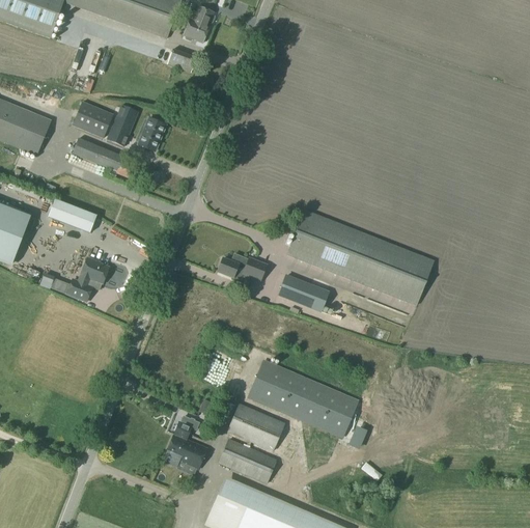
[(0,0),(0,19),(52,37),(64,1),(167,37),(179,0),(0,0)]
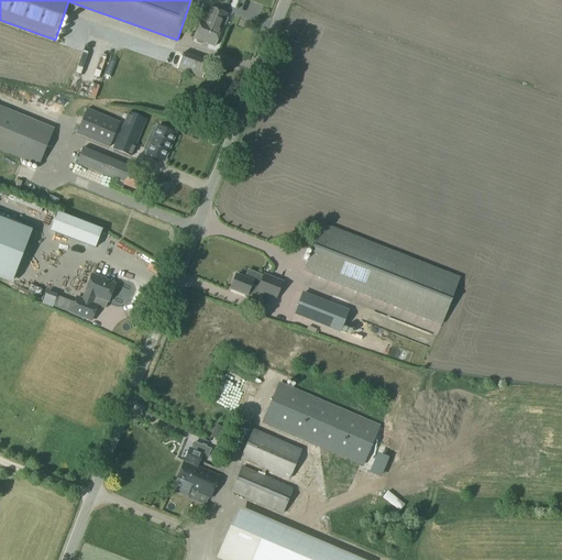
[(206,10),(196,35),(198,36),(198,39),(198,41),(204,42),(205,42),(206,40),(216,44),(223,25),(222,25),(223,23),(226,24),(228,23),(230,18),(229,15),(227,14),(228,12),(211,6),(209,12),(206,10)]
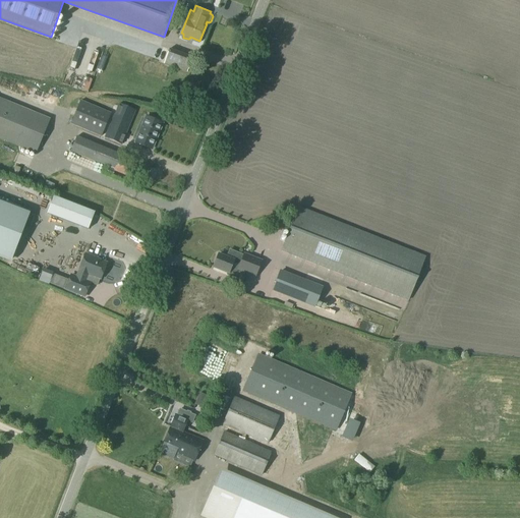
[(84,80),(102,36),(91,32),(73,76),(84,80)]
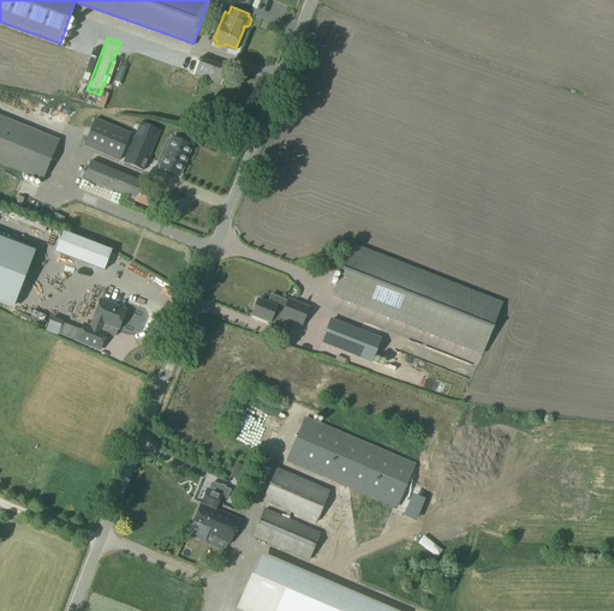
[(198,60),(194,72),(221,83),(226,70),(198,60)]
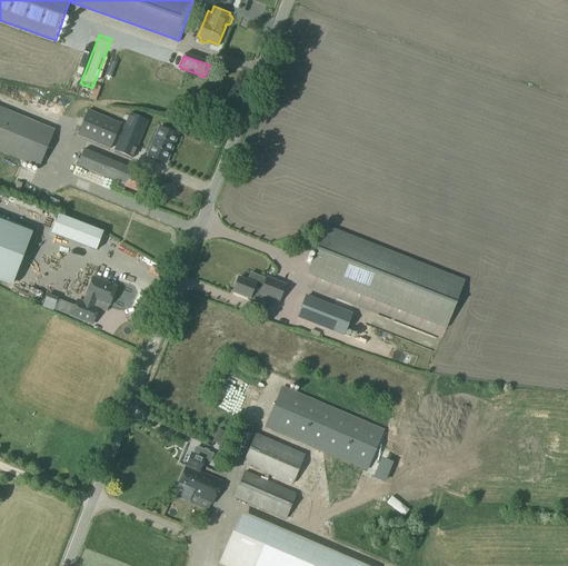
[(57,125),(0,101),(0,146),(22,156),(41,164),(57,125)]
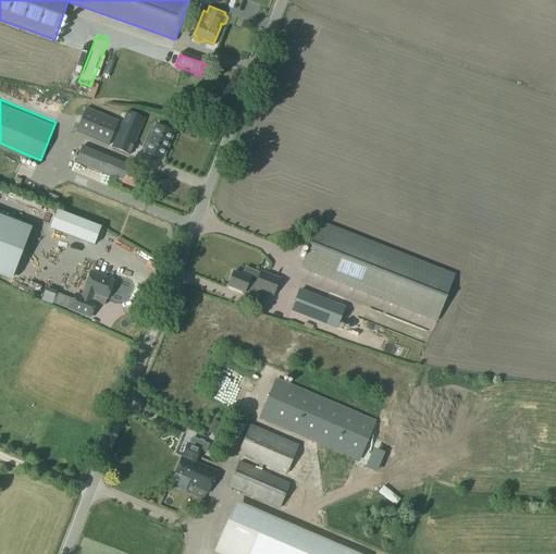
[(109,144),(119,119),(87,106),(76,130),(109,144)]
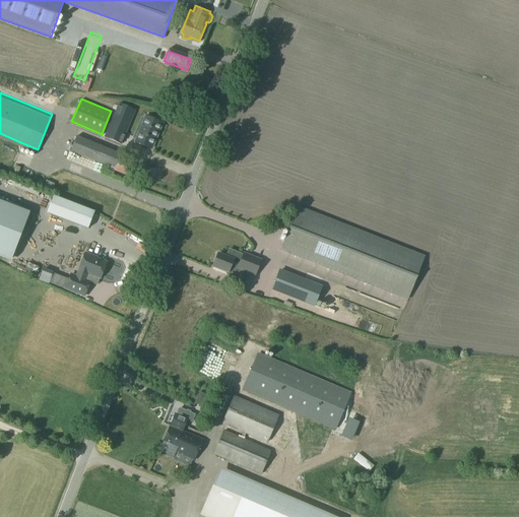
[(121,142),(135,108),(119,102),(106,135),(121,142)]
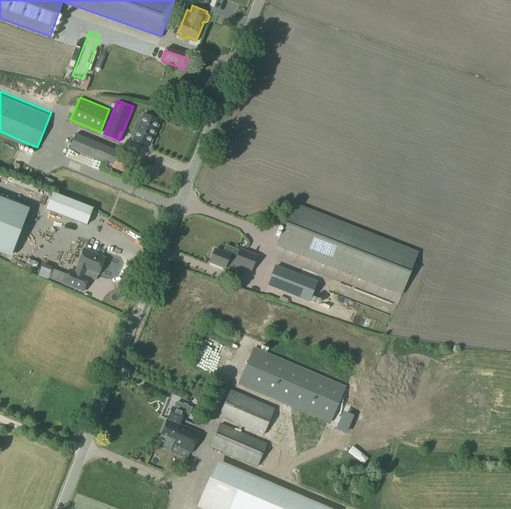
[(144,113),(134,138),(149,144),(159,119),(144,113)]
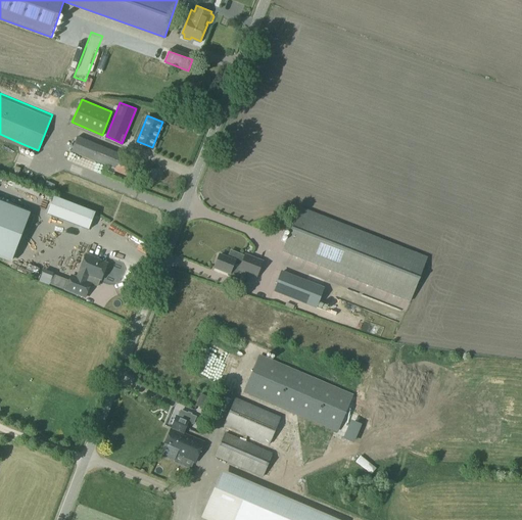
[(77,136),(72,150),(108,164),(116,168),(116,170),(132,176),(137,163),(122,157),(124,154),(77,136)]
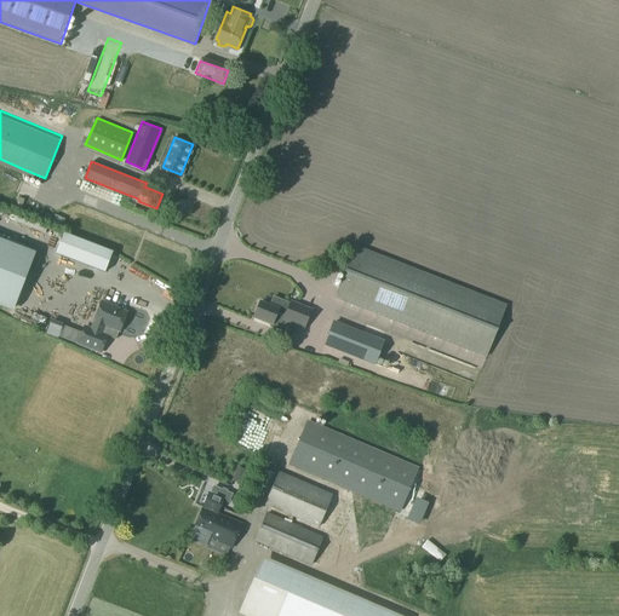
[(129,195),(126,203),(135,207),(138,199),(129,195)]
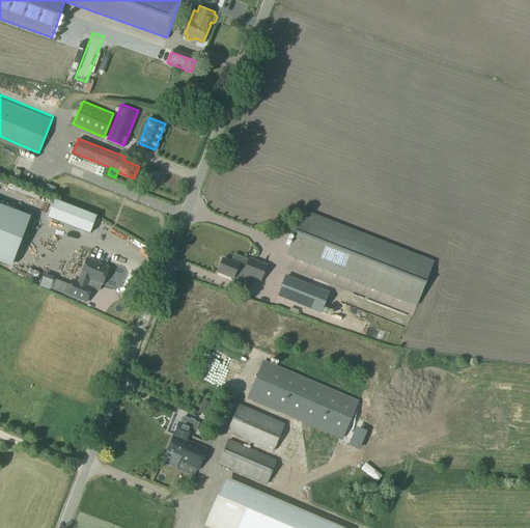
[(21,186),(17,192),(23,196),(27,190),(21,186)]
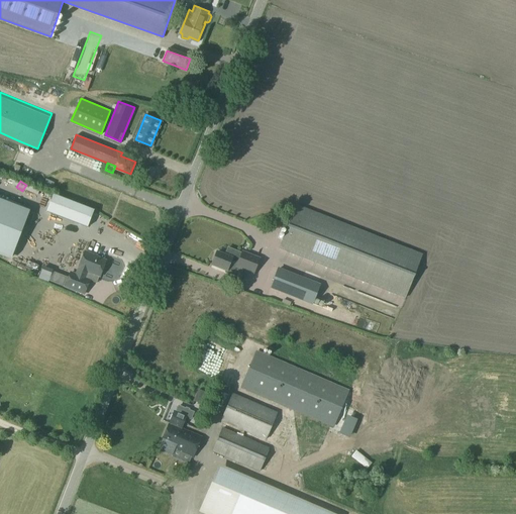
[(56,192),(47,211),(87,226),(95,208),(56,192)]
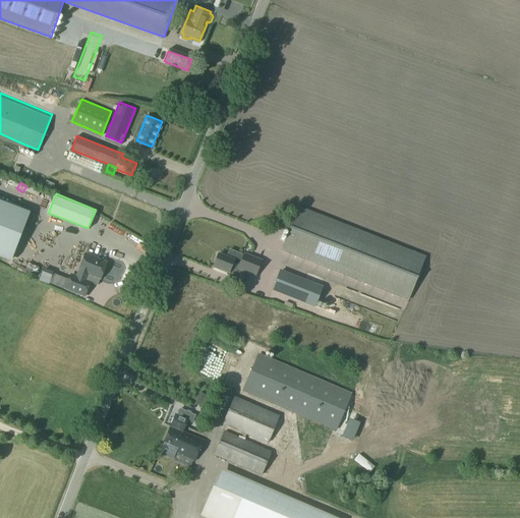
[(0,198),(0,252),(11,257),(30,211),(0,198)]
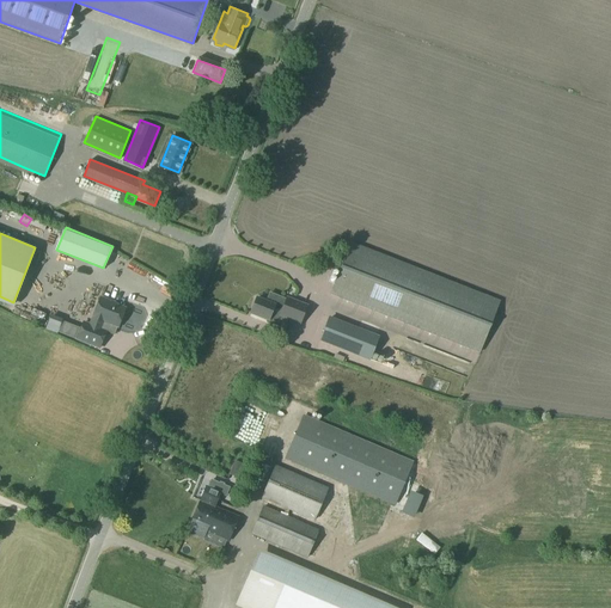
[(352,240),(331,292),(480,351),(500,300),(352,240)]
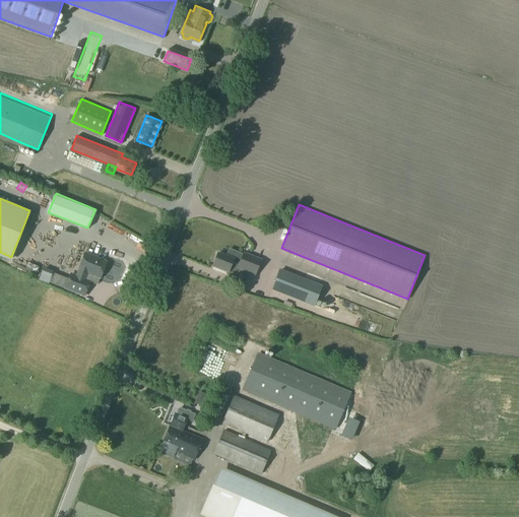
[(79,227),(41,213),(36,228),(51,233),(52,229),(76,237),(79,227)]
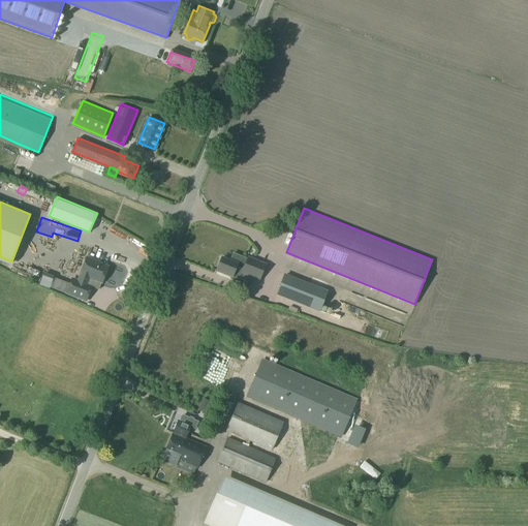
[(104,223),(113,228),(115,224),(107,219),(104,223)]
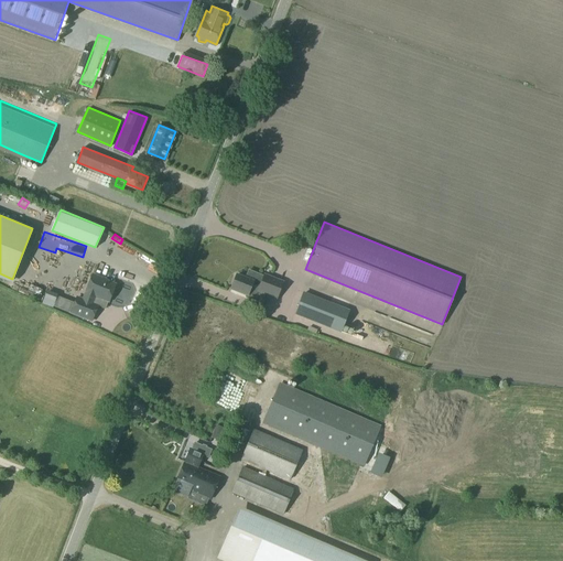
[(238,272),(231,287),(248,292),(247,294),(256,298),(259,289),(278,295),(284,279),(266,271),(264,273),(249,268),(247,276),(238,272)]
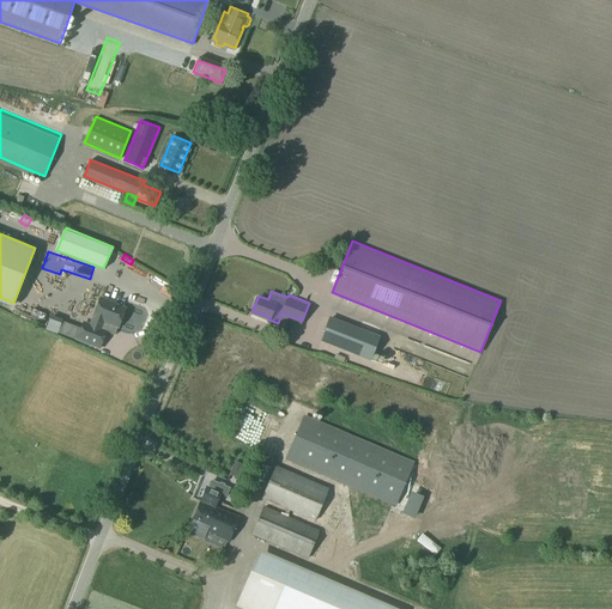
[(85,320),(78,340),(98,348),(107,329),(114,333),(116,327),(117,324),(119,326),(126,308),(102,297),(94,317),(91,323),(85,320)]
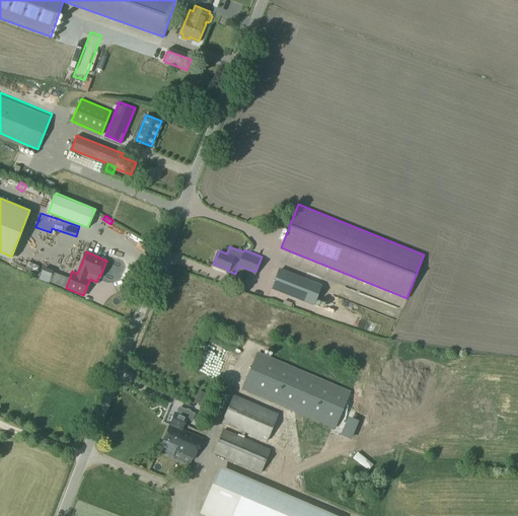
[(41,263),(38,269),(44,272),(48,266),(41,263)]
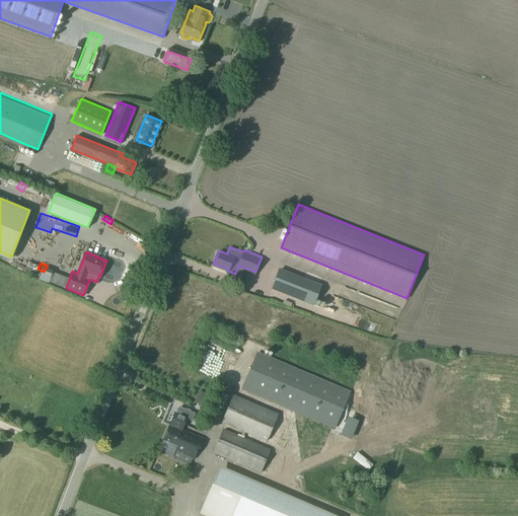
[(280,269),(274,286),(313,302),(319,285),(280,269)]
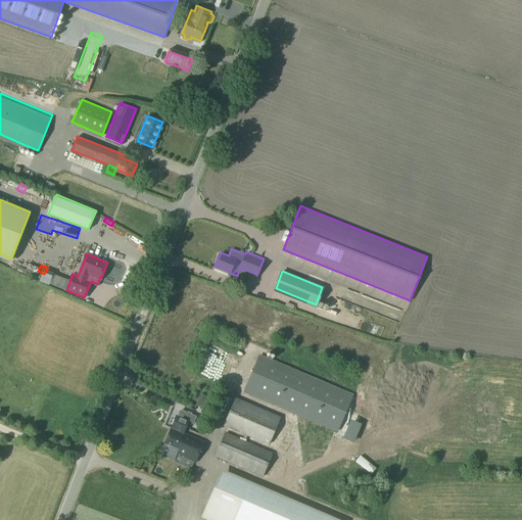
[(64,287),(67,279),(54,273),(50,282),(64,287)]
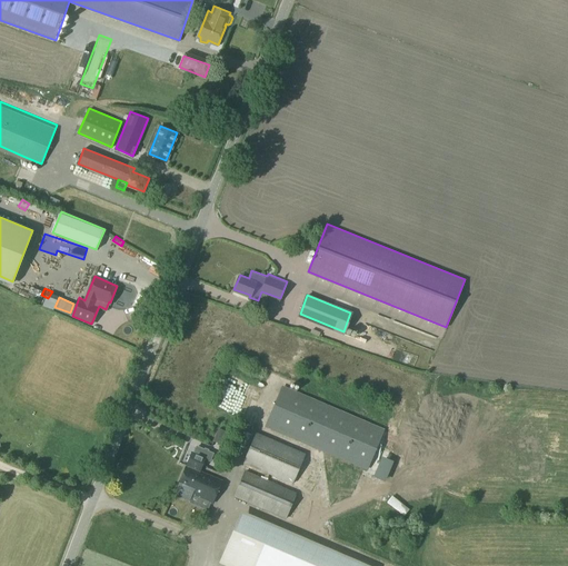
[(426,338),(430,327),(417,321),(414,333),(426,338)]
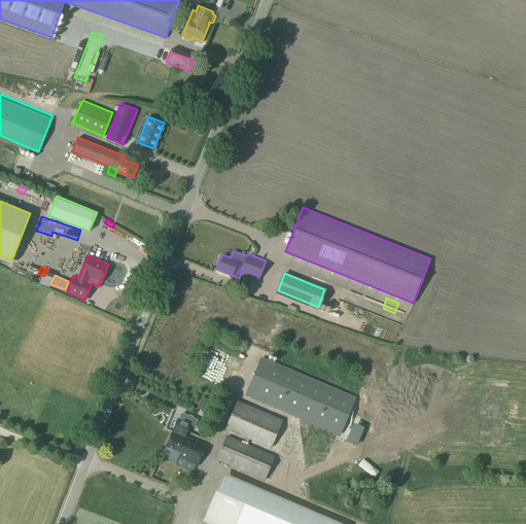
[(355,326),(351,337),(357,340),(361,329),(355,326)]
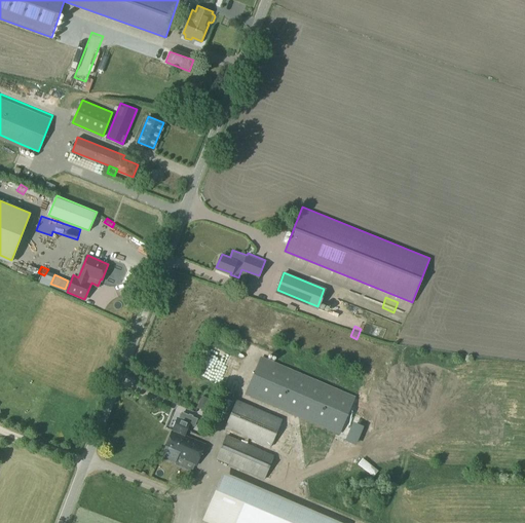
[(210,338),(208,350),(219,353),(222,340),(210,338)]
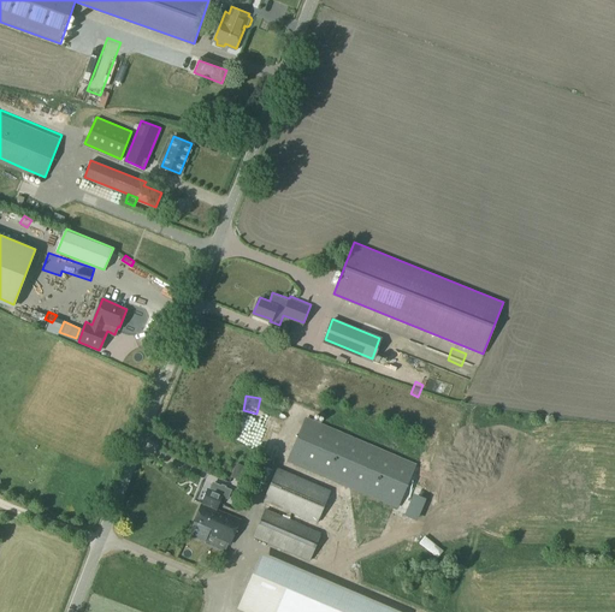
[(266,445),(272,427),(248,419),(247,420),(237,416),(231,434),(266,445)]
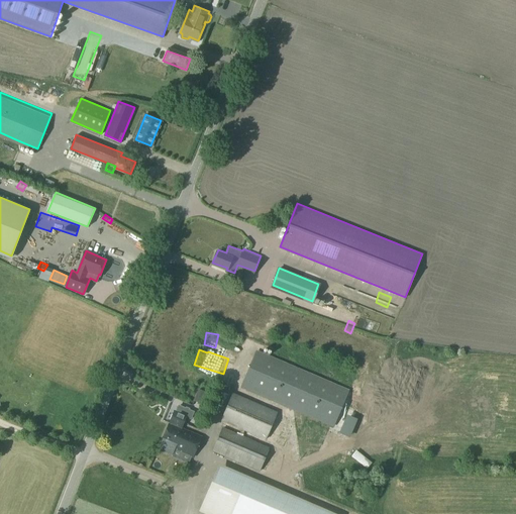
[(298,374),(246,357),(238,381),(290,398),(298,374)]
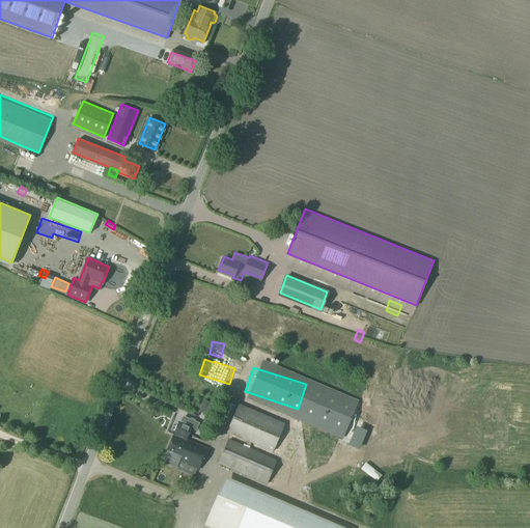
[(373,392),(373,382),(363,381),(363,392),(373,392)]
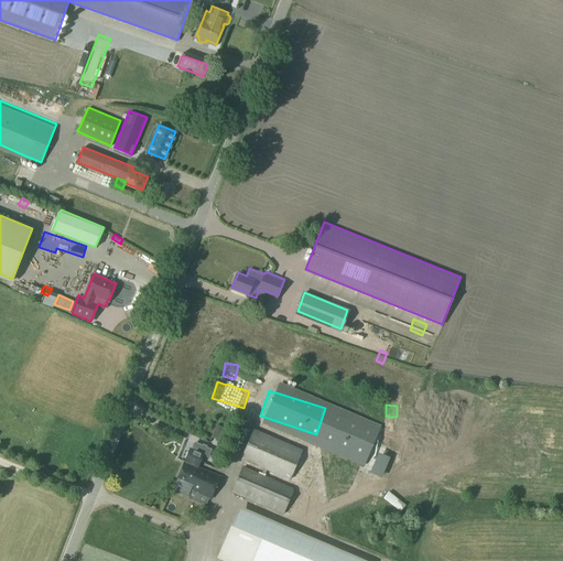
[(285,476),(300,440),(250,421),(239,449),(277,463),(273,472),(285,476)]
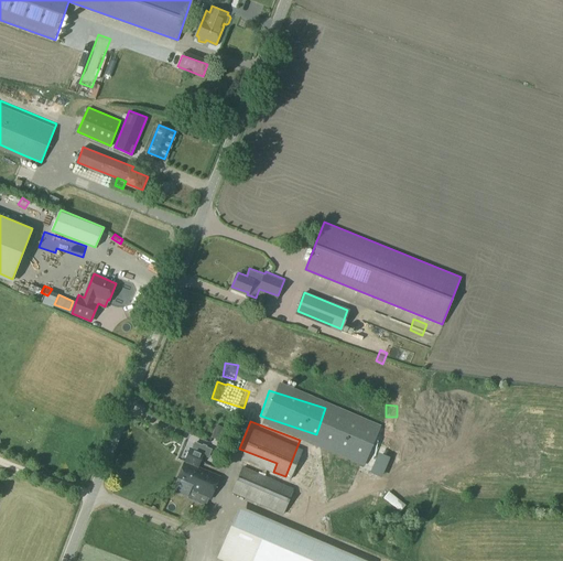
[(214,431),(212,435),(226,442),(228,438),(231,430),(217,423),(214,431)]
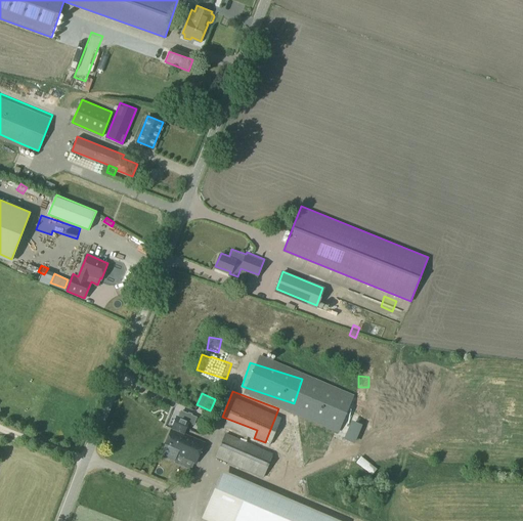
[(164,447),(162,453),(175,460),(178,453),(197,461),(205,441),(204,441),(184,433),(189,422),(194,424),(198,416),(181,409),(179,416),(177,415),(164,447)]
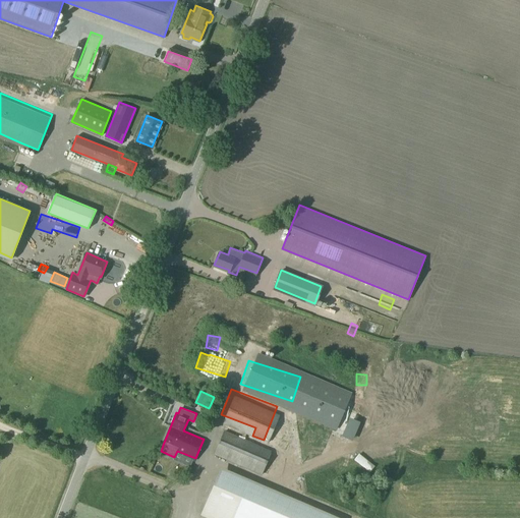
[(264,454),(250,448),(254,437),(220,424),(211,448),(258,466),(264,454)]
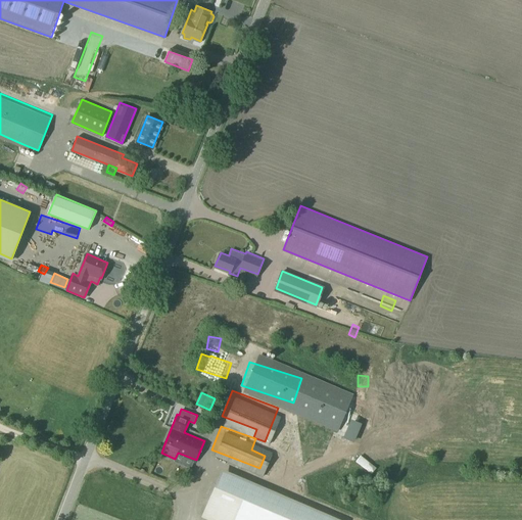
[(215,474),(212,483),(229,486),(231,477),(215,474)]
